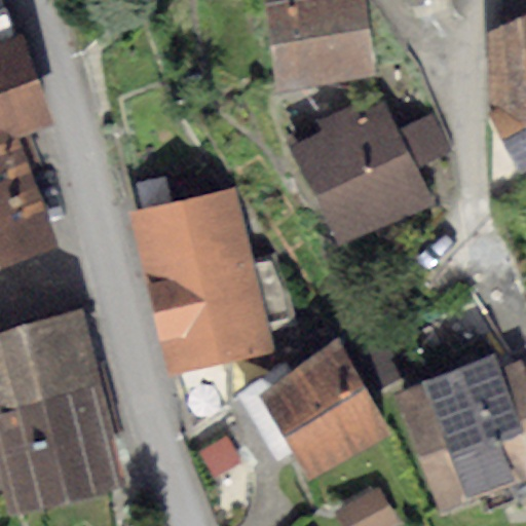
[(361,0),(265,0),(278,90),(372,78),(361,0)]
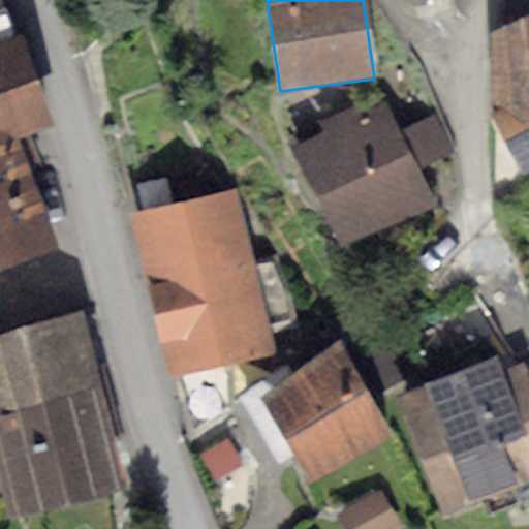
[(528,14),(490,34),(494,116),(505,138),(528,126),(528,14)]
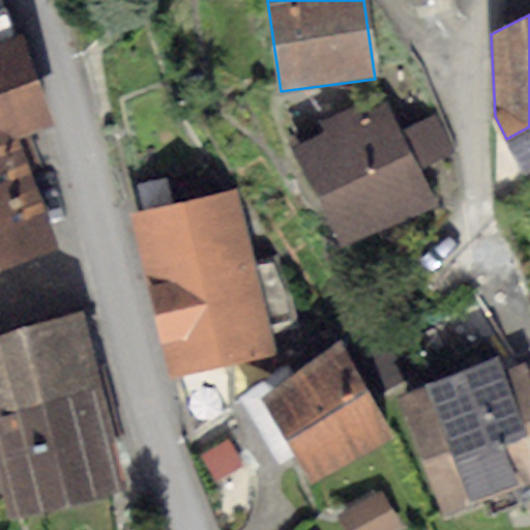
[(20,37),(0,45),(0,264),(57,242),(17,138),(54,123),(20,37)]
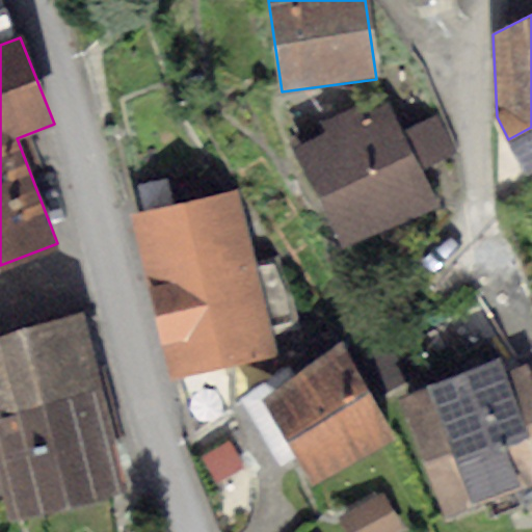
[(323,135),(293,150),(340,250),(437,206),(421,170),(402,129),(390,104),(360,117),(354,106),(318,123),(323,135)]
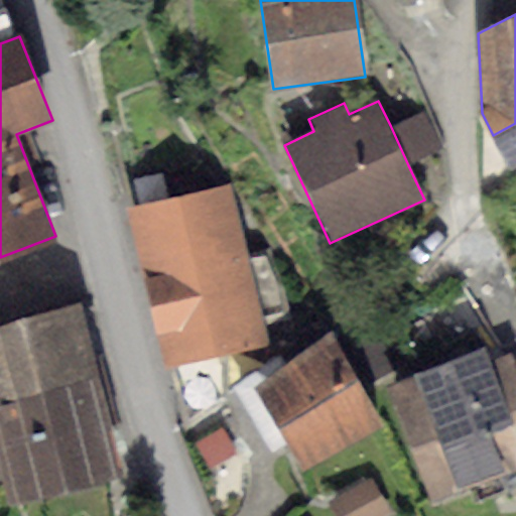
[(421,111),(390,125),(408,165),(440,150),(421,111)]
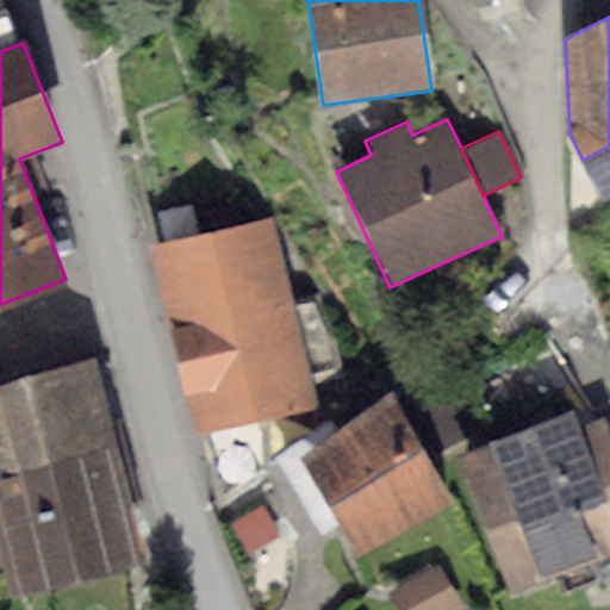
[(609,145),(583,160),(604,203),(609,198),(609,145)]
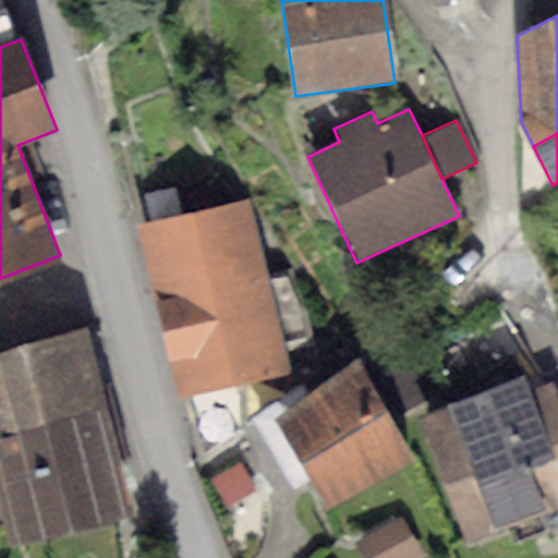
[(247,202),(140,227),(199,466),(246,427),(241,383),(288,374),(282,350),(311,338),(305,300),(288,269),(266,278),(247,202)]
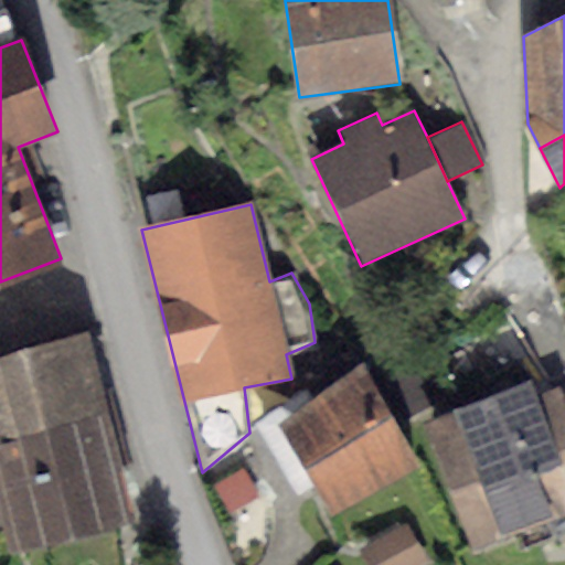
[(0,449),(104,419),(84,333),(25,347),(0,356),(0,449)]
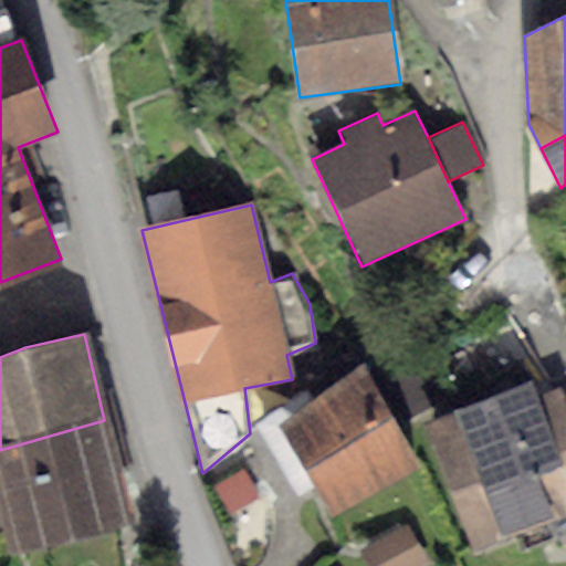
[(365,363),(281,428),(329,516),(423,468),(365,363)]
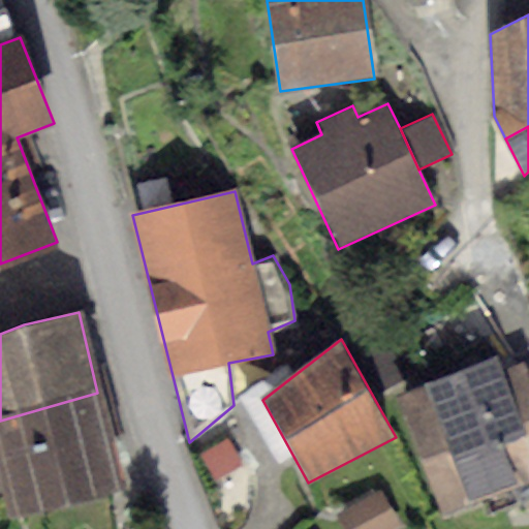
[(384,340),(361,352),(380,392),(405,378),(384,340)]
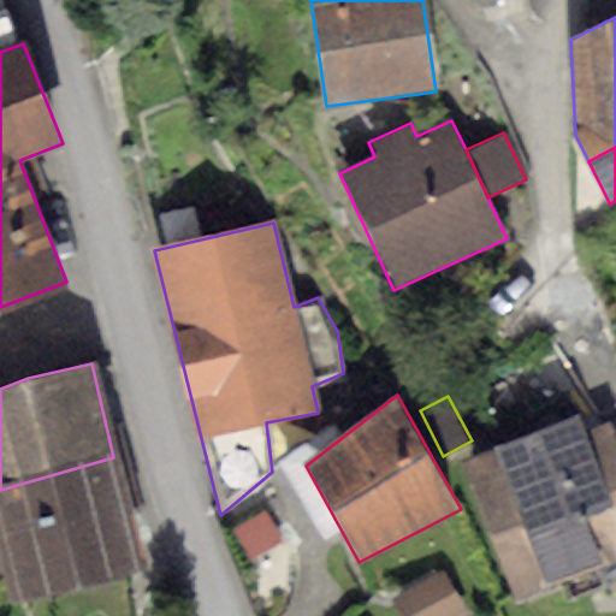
[(578,418),(466,466),(511,599),(615,561),(615,440),(610,421),(582,432),(578,418)]
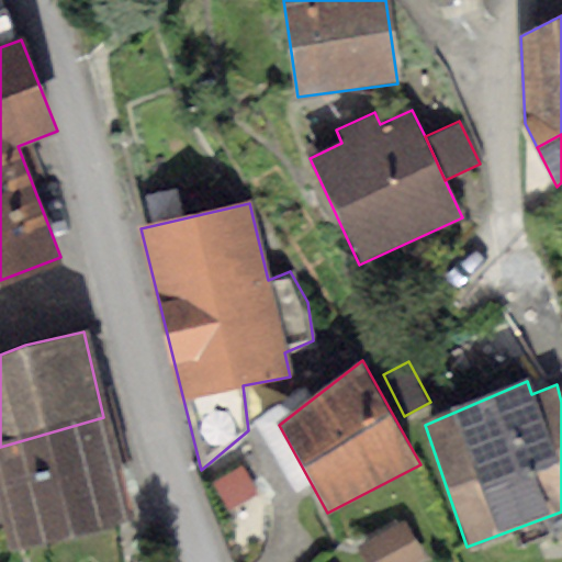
[(103,417),(0,447),(0,491),(10,547),(132,520),(103,417)]
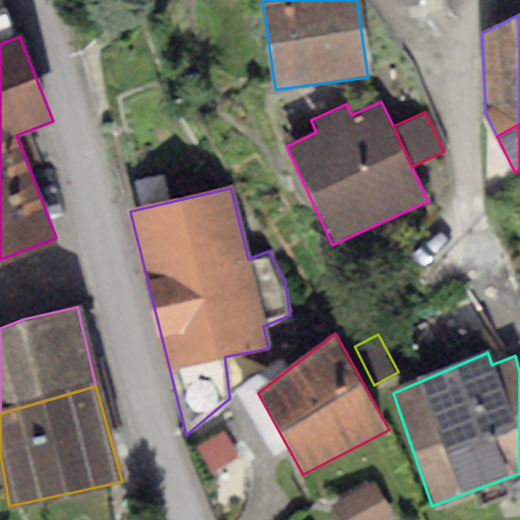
[(221,436),(199,451),(214,472),(237,457),(221,436)]
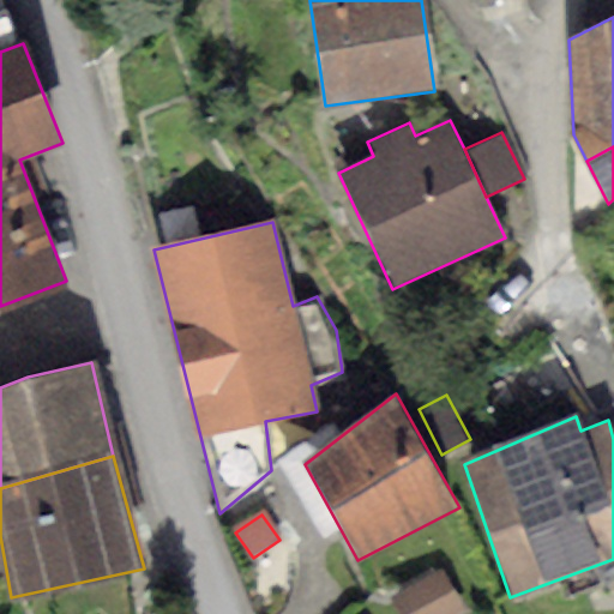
[(444,570),(391,600),(399,613),(464,613),(469,612),(444,570)]
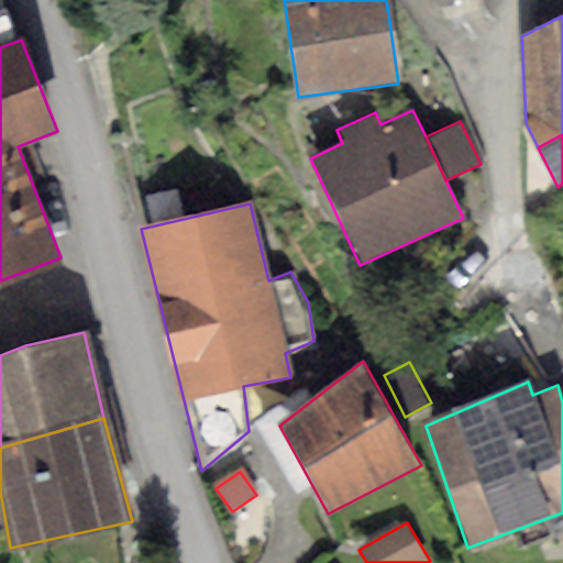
All buildings are outlined.
